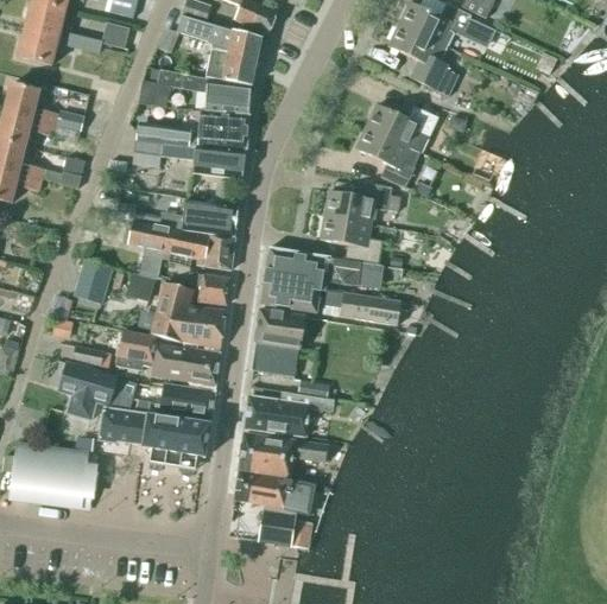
[(31,0),(31,1),(64,10),(65,0),(31,0)]
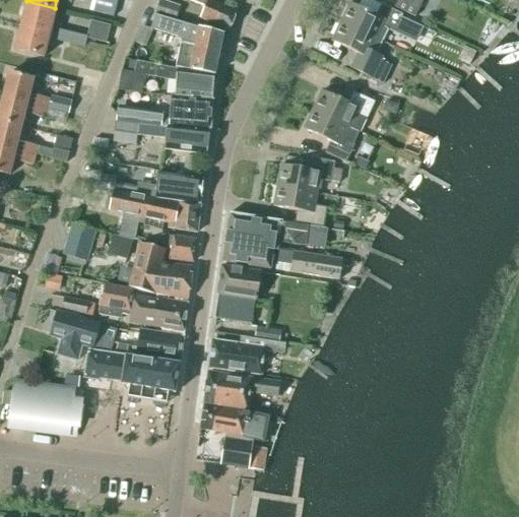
[(94,0),(92,5),(116,11),(118,0),(94,0)]
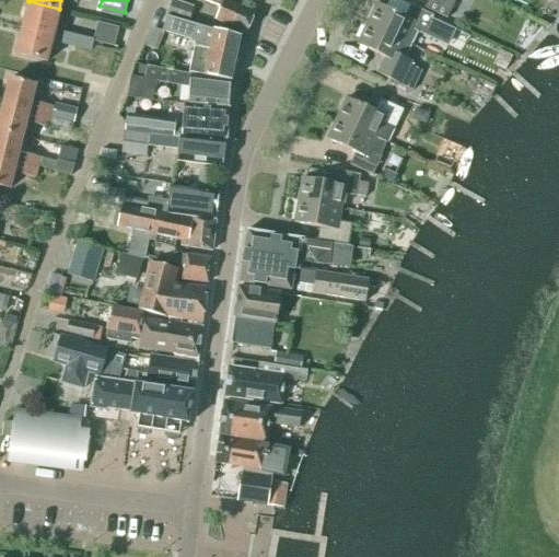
[(190,14),(195,0),(171,0),(169,7),(190,14)]
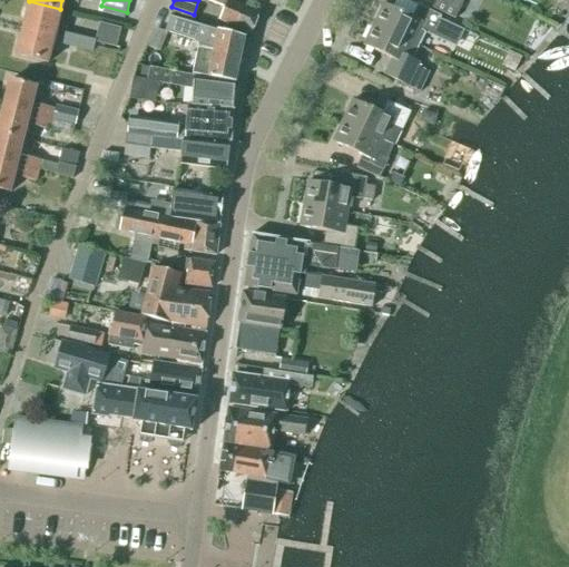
[(252,32),(260,11),(235,0),(213,0),(226,6),(221,17),(252,32)]
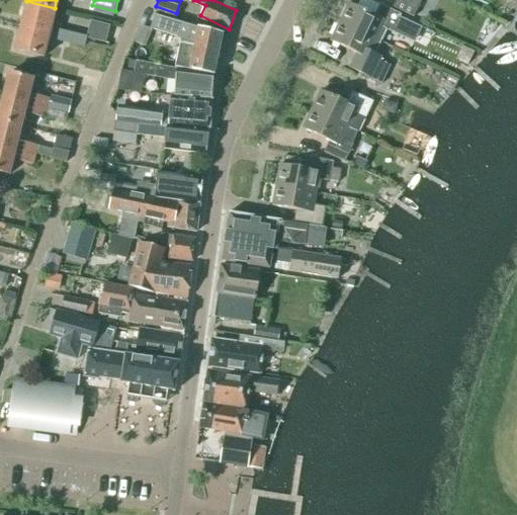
[(349,0),(340,19),(380,39),(381,39),(386,27),(415,40),(423,25),(401,15),(402,12),(381,2),(375,13),(349,0)]
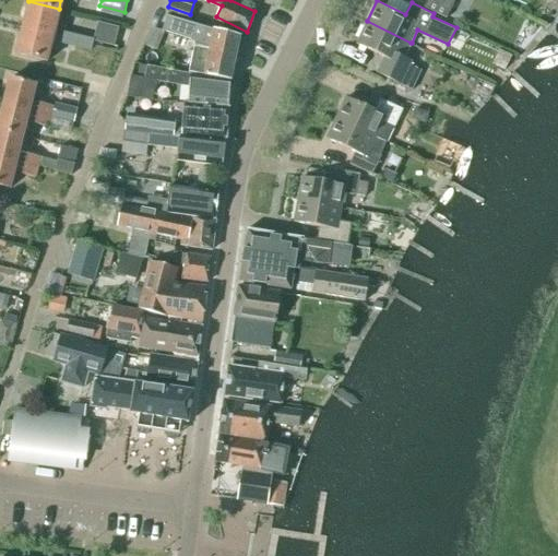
[(427,0),(425,4),(448,15),(455,0),(427,0)]
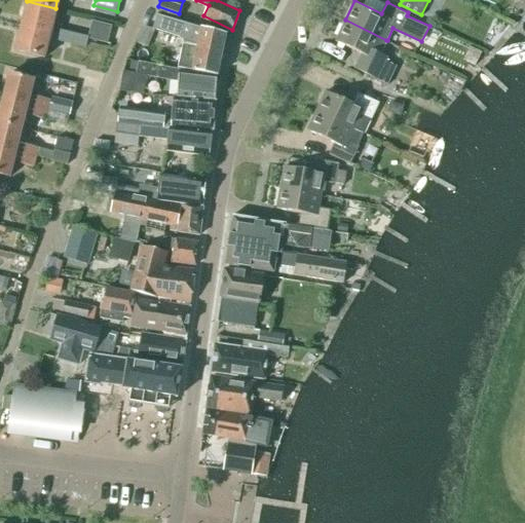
[(61,23),(52,21),(55,8),(27,1),(22,25),(49,32),(58,34),(60,27),(61,23)]
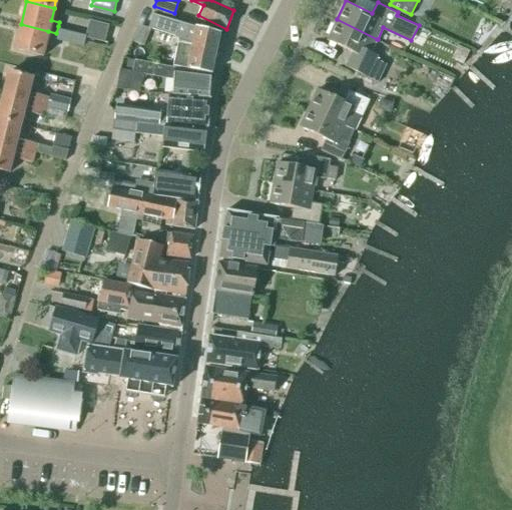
[(153,14),(149,27),(180,36),(179,41),(174,64),(212,72),(220,32),(196,26),(153,14)]
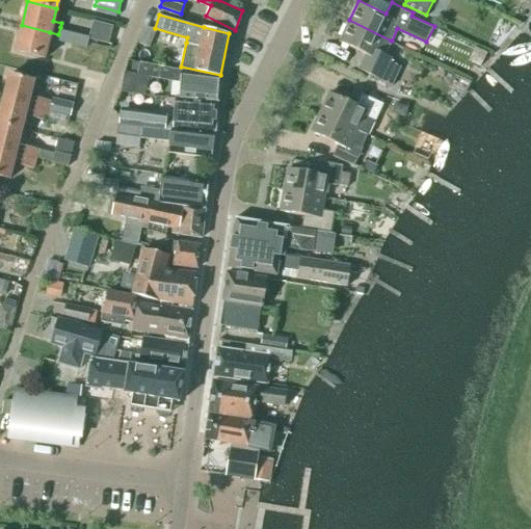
[(386,53),(391,41),(349,20),(340,41),(367,53),(362,63),(372,69),(370,73),(393,84),(401,65),(390,59),(392,55),(386,53)]
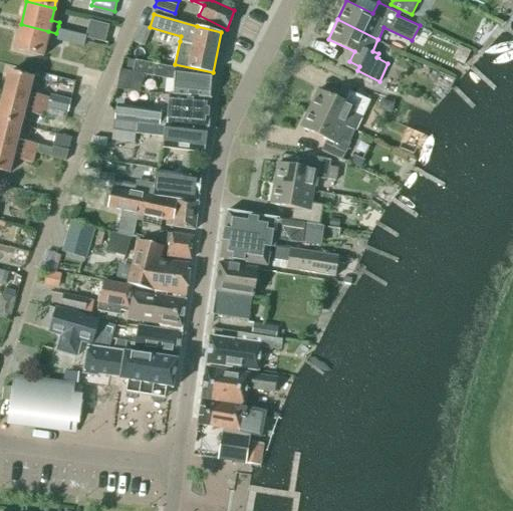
[(108,42),(111,23),(92,20),(88,38),(108,42)]
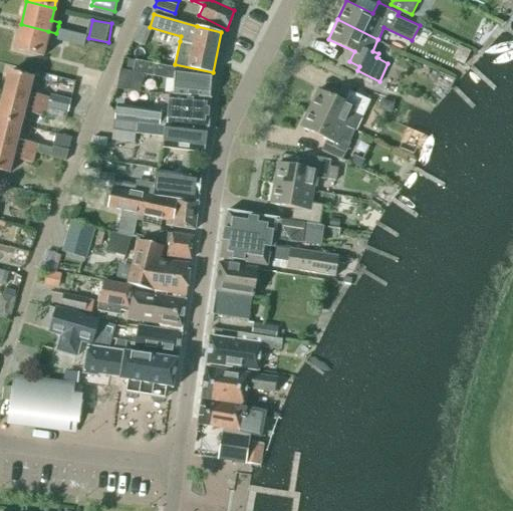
[(42,54),(46,40),(48,31),(21,24),(15,47),(42,54)]
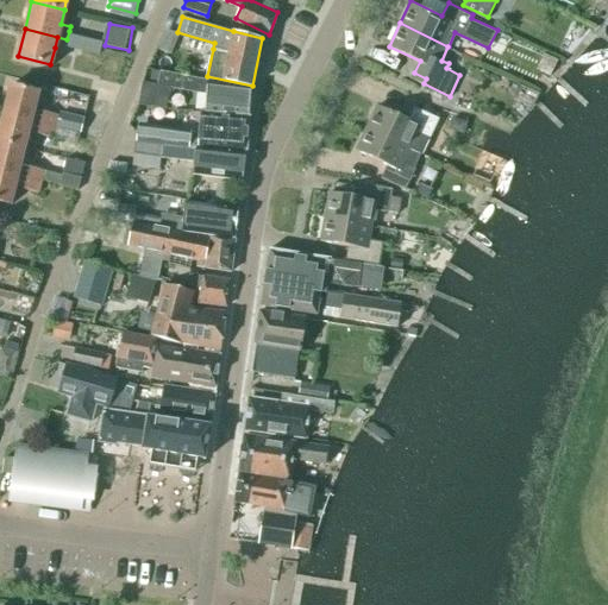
[(171,52),(180,32),(177,32),(168,29),(160,48),(171,52)]
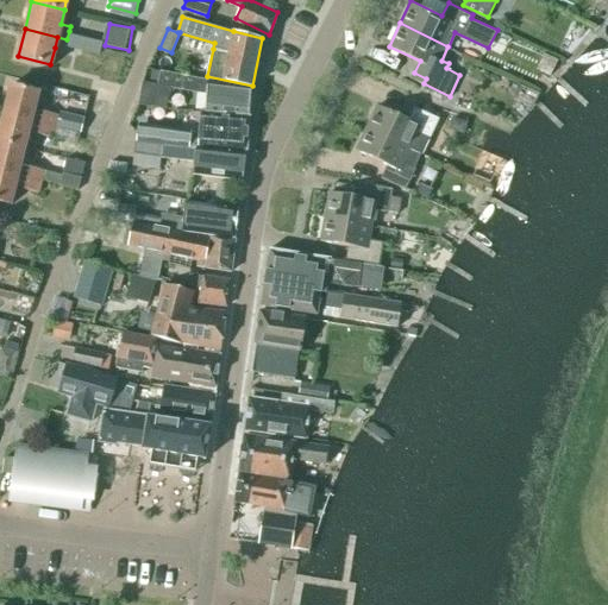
[(69,31),(67,39),(66,44),(81,49),(85,35),(69,31)]
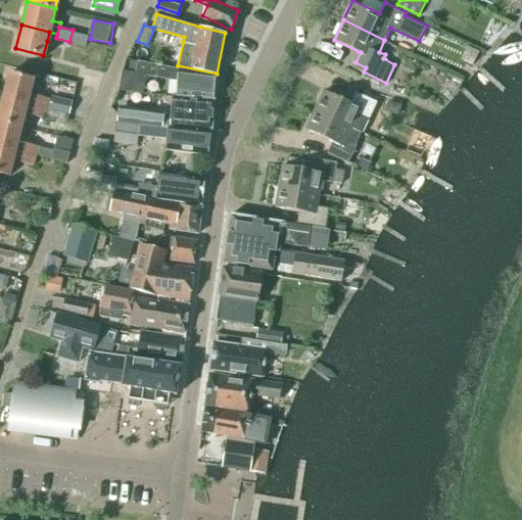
[(84,45),(87,33),(73,30),(69,42),(84,45)]
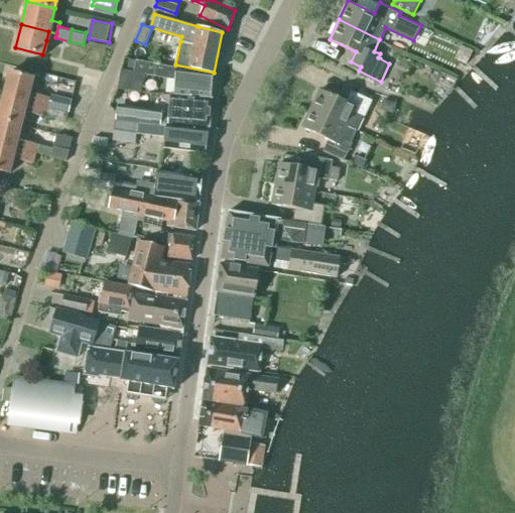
[(136,58),(134,71),(173,78),(172,93),(212,97),(213,74),(174,70),(174,67),(136,58)]
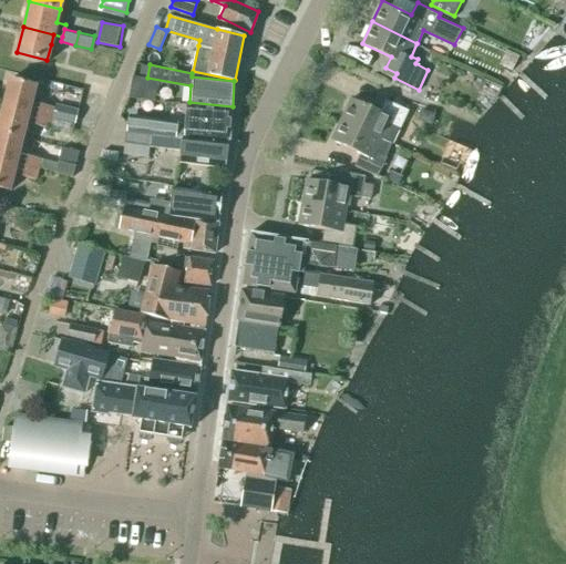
[(3,104),(39,113),(40,109),(30,106),(35,84),(10,79),(3,104)]
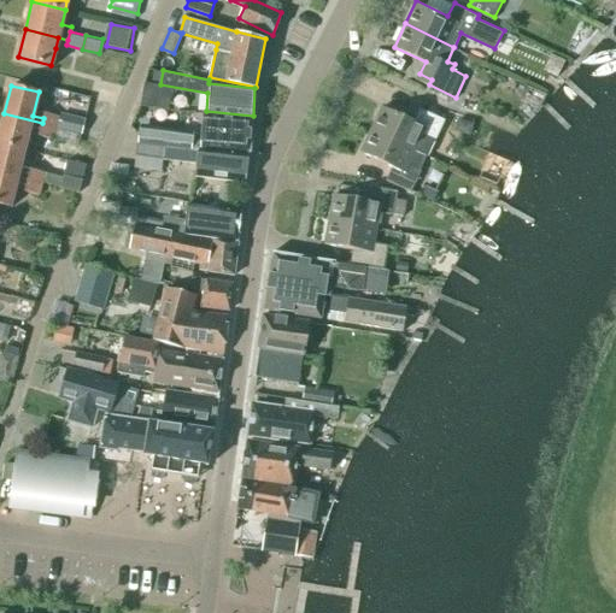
[(371,129),(428,155),(435,140),(445,118),(420,107),(414,121),(382,106),(371,129)]
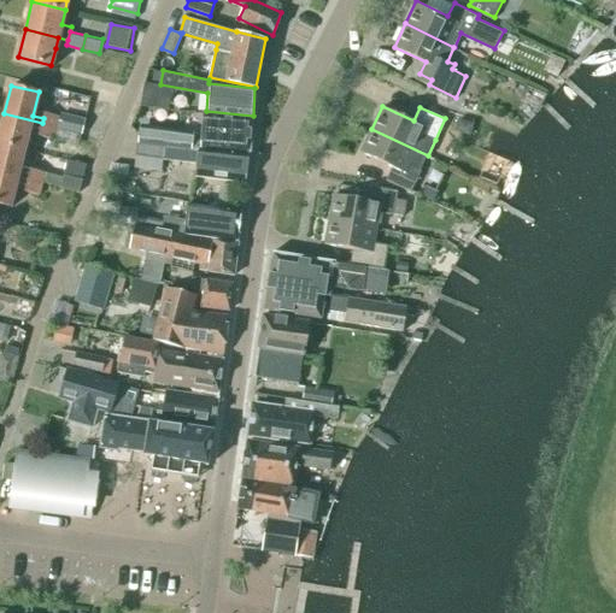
[(45,112),(44,118),(42,123),(58,128),(58,127),(60,116),(45,112)]
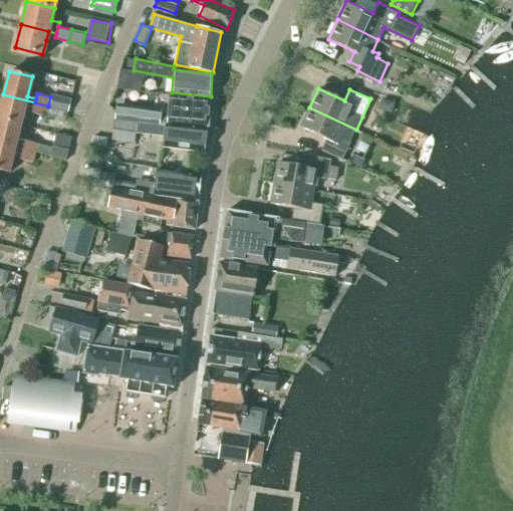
[(50,96),(48,105),(67,109),(68,110),(71,98),(51,93),(50,95),(50,96)]
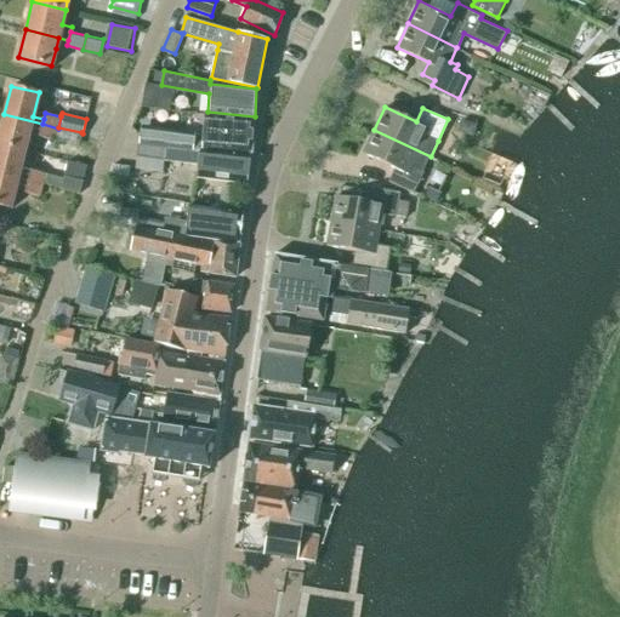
[(195,133),(193,147),(202,148),(251,153),(254,118),(204,113),(203,135),(195,133)]
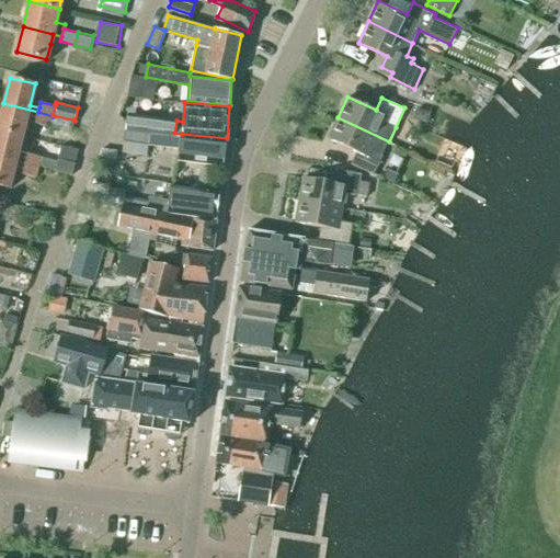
[(27,115),(37,117),(38,112),(3,103),(0,116),(0,129),(23,136),(27,115)]
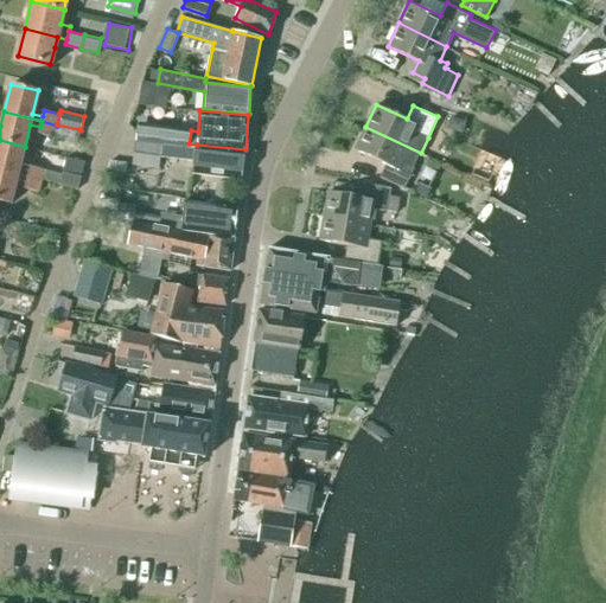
[(451,115),(450,122),(452,127),(460,129),(464,120),(451,115)]
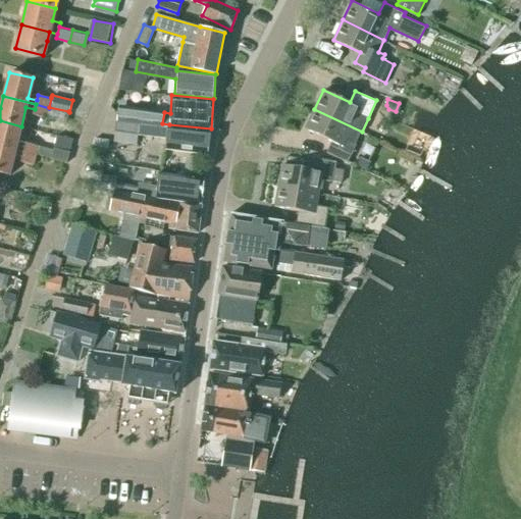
[(49,108),(36,104),(35,109),(34,113),(33,114),(46,117),(47,116),(49,108)]
